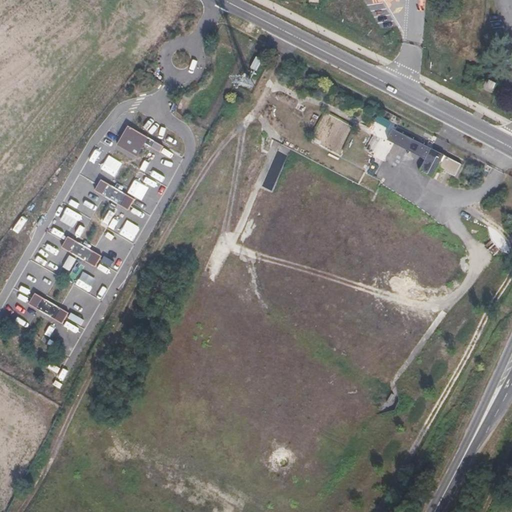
[(256,55),(250,66),(256,69),(262,58),(256,55)]
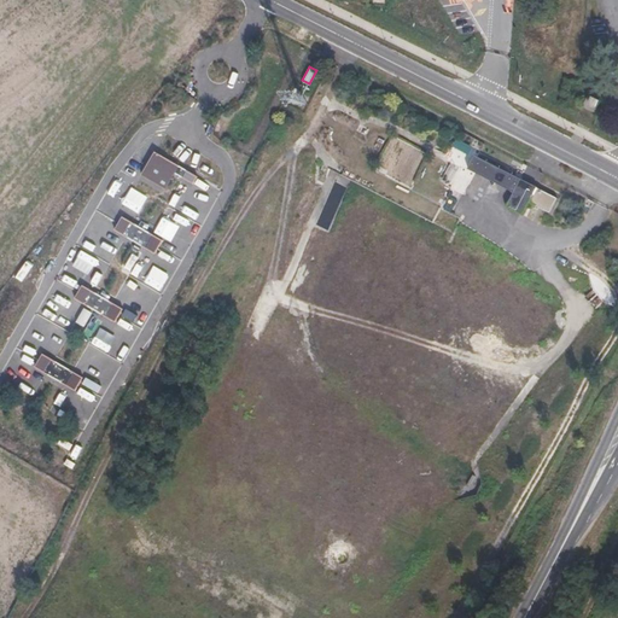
[(600,98),(590,93),(584,105),(594,112),(600,98)]
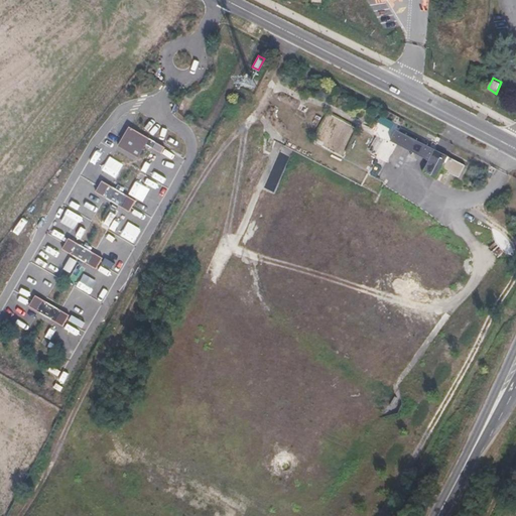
[(129,125),(118,144),(137,156),(145,142),(161,151),(164,146),(129,125)]
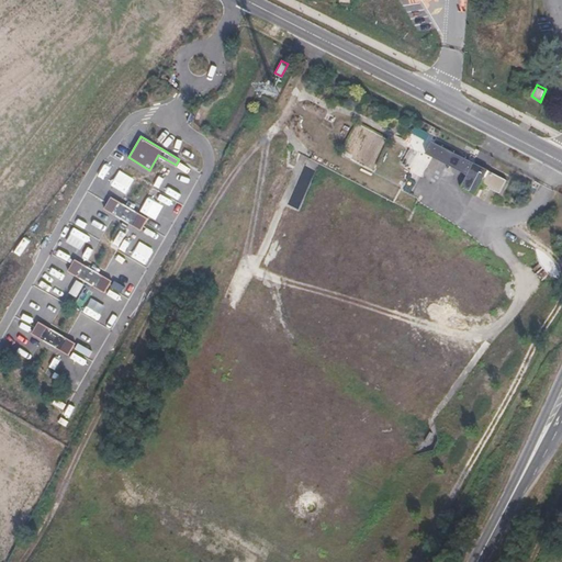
[(491,169),(434,142),(427,154),(469,175),(462,188),(478,195),(483,183),(502,193),(508,179),(490,170),(491,169)]
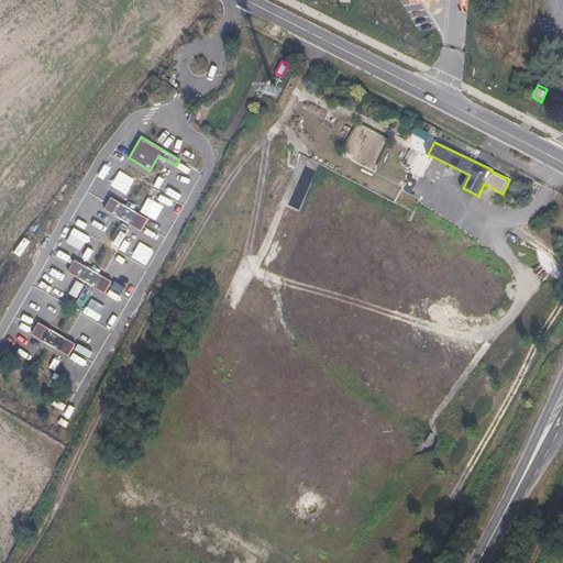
[(105,208),(141,229),(147,217),(111,196),(105,208)]
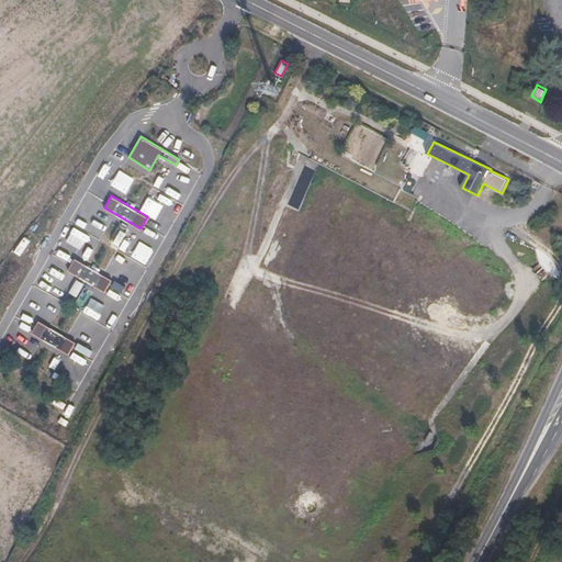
[(75,257),(67,269),(104,291),(111,279),(75,257)]
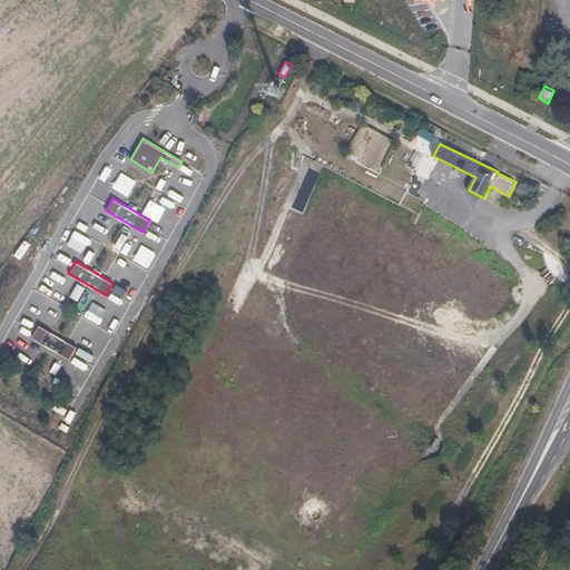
[(31,336),(68,357),(76,345),(39,324),(31,336)]
